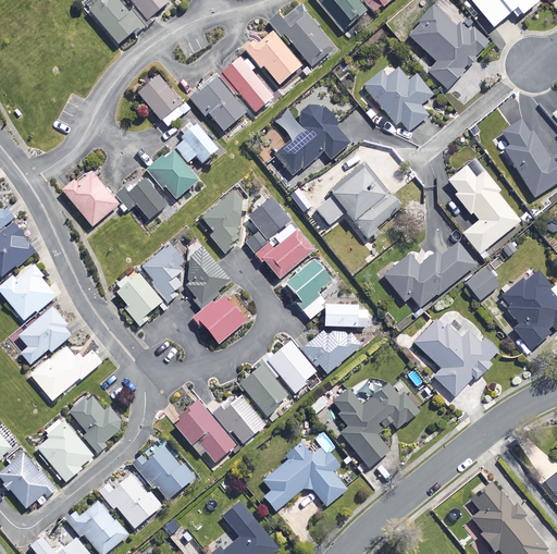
[(131,14),(119,0),(102,0),(90,10),(119,45),(141,27),(131,14)]
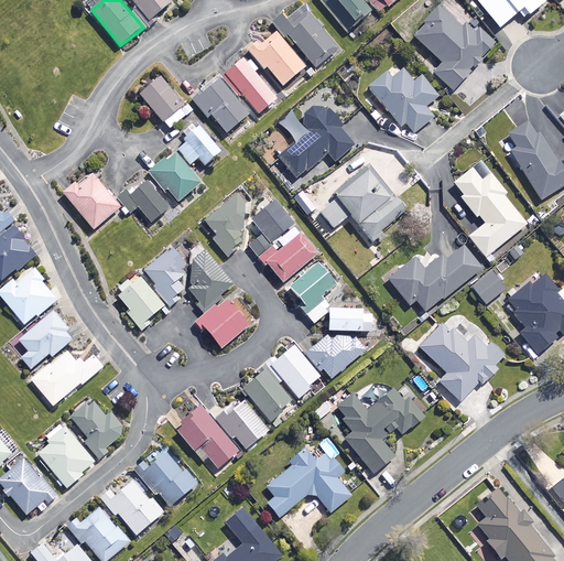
[(130,0),(139,10),(132,14),(143,28),(174,2),(172,0),(130,0)]
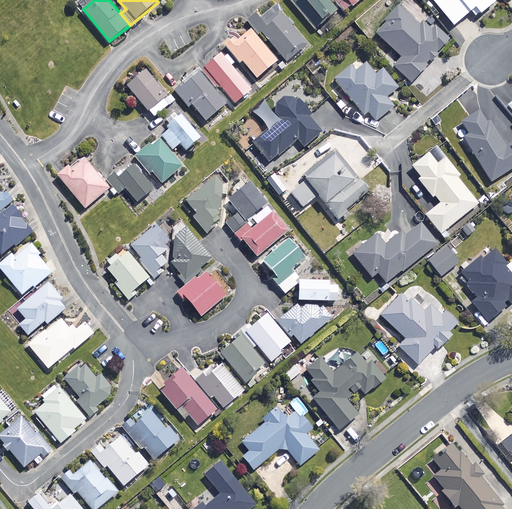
[(337,11),(328,0),(291,0),(315,29),(337,11)]
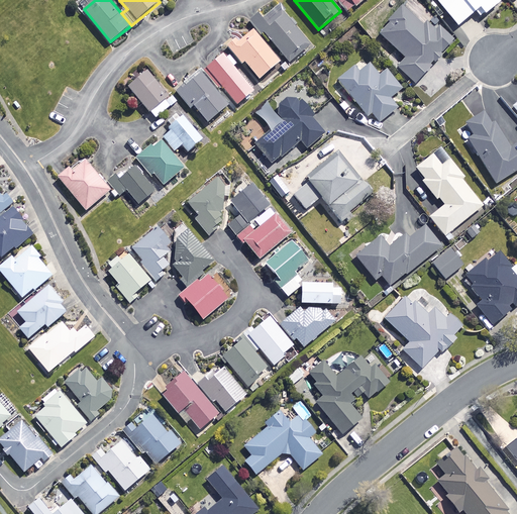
[(338,0),(348,12),(363,0),(338,0)]
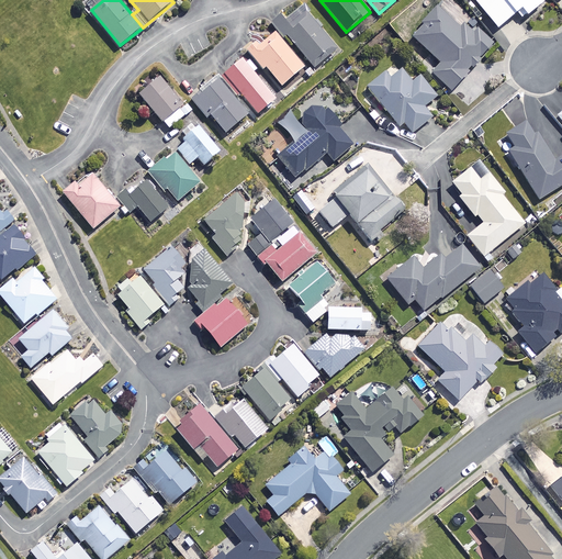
[(474,0),(497,28),(517,12),(523,19),(543,2),(541,0),(474,0)]
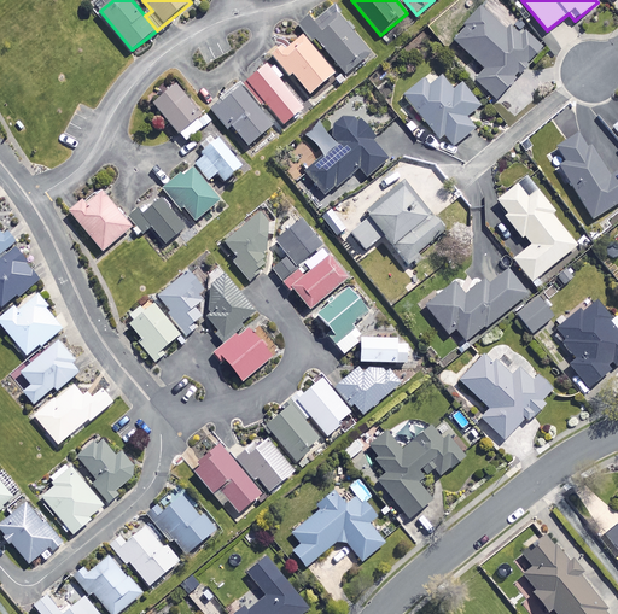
[(520,42),(482,7),(453,39),(484,69),(474,79),(497,99),(517,77),(514,76),(542,46),(529,34),(520,42)]
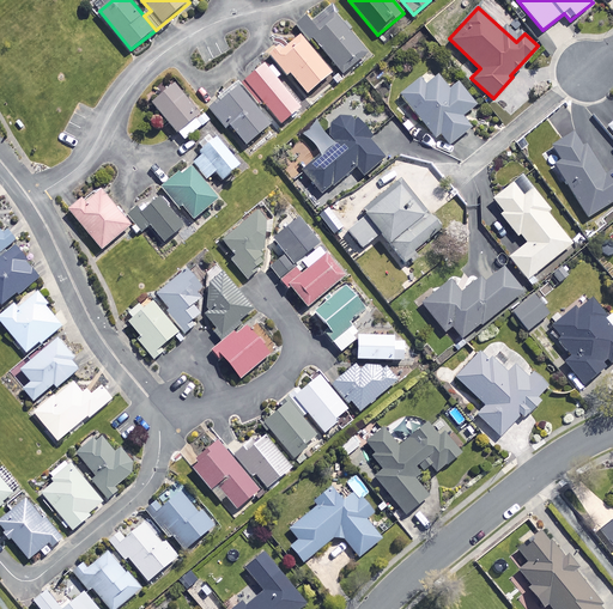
[(366,53),(337,13),(310,34),(341,73),(366,53)]
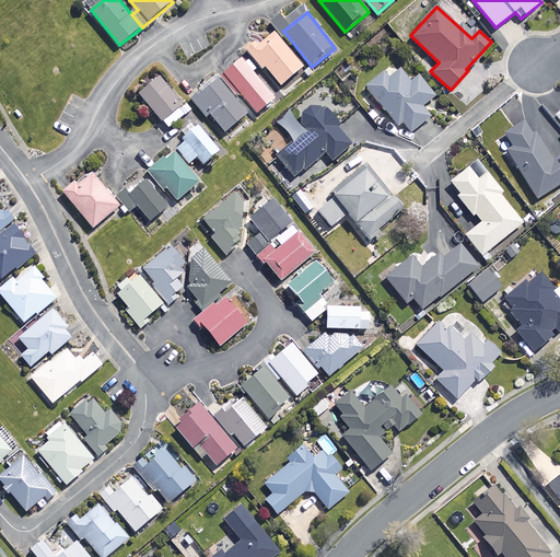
[(303,68),(273,31),(248,50),(263,68),(266,66),(281,85),(303,68)]
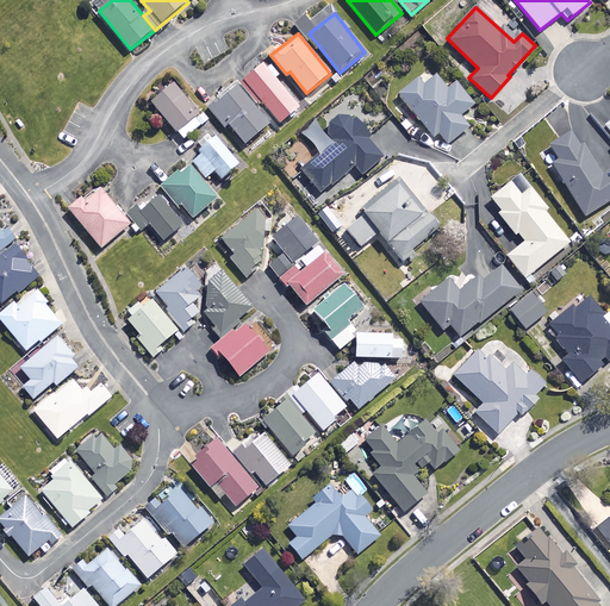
[(299,106),(263,66),(243,82),(280,124),(299,106)]
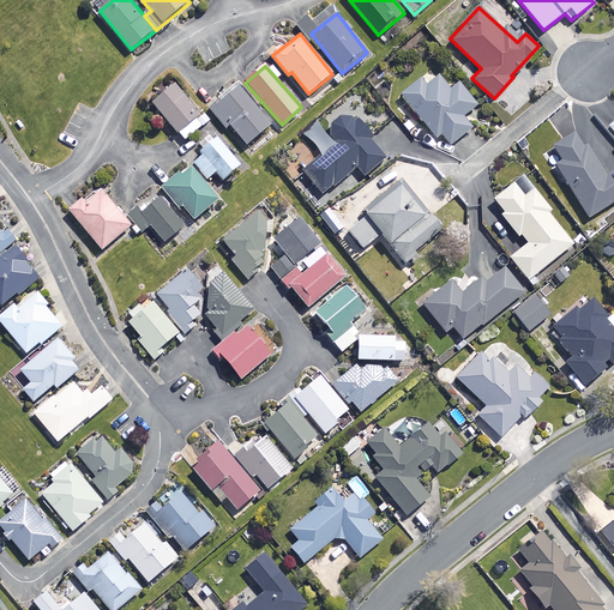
[(450,88),(440,76),(427,86),(421,79),(402,94),(437,138),(441,133),(450,144),(473,127),(463,115),(476,104),(458,82),(450,88)]
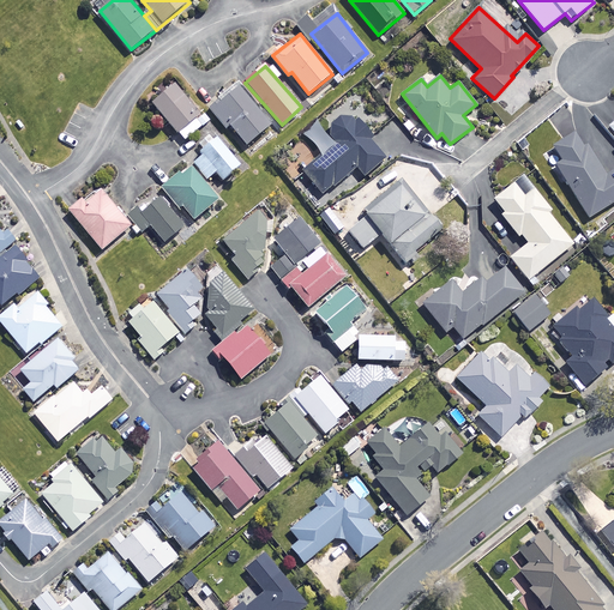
[(206,121),(174,84),(152,103),(185,140),(206,121)]
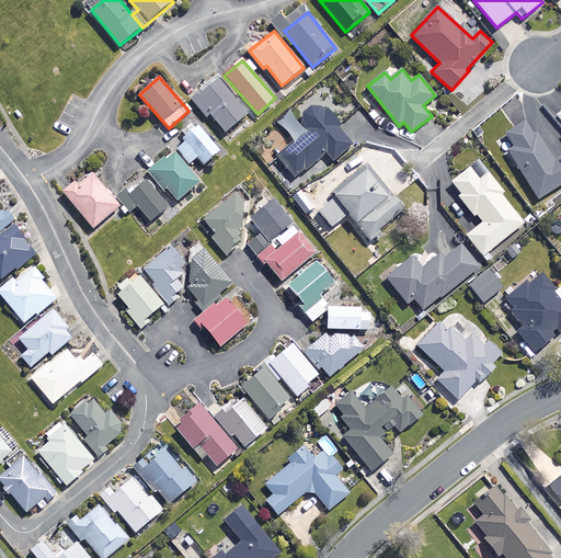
[(248,114),(218,79),(194,99),(207,114),(209,112),(227,133),(248,114)]
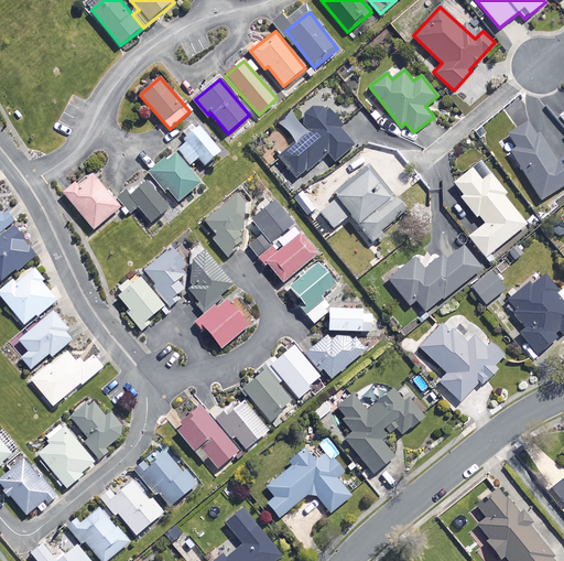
[(332,111),(316,105),(306,114),(303,123),(310,132),(278,157),(293,176),(305,166),(308,171),(329,154),(334,160),(354,144),(340,128),(343,126),(332,111)]
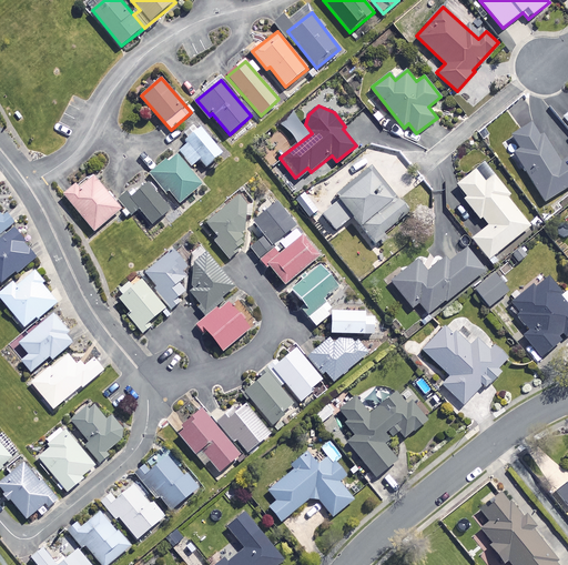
[(567,187),(567,152),(559,159),(534,120),(505,138),(545,201),(567,187)]
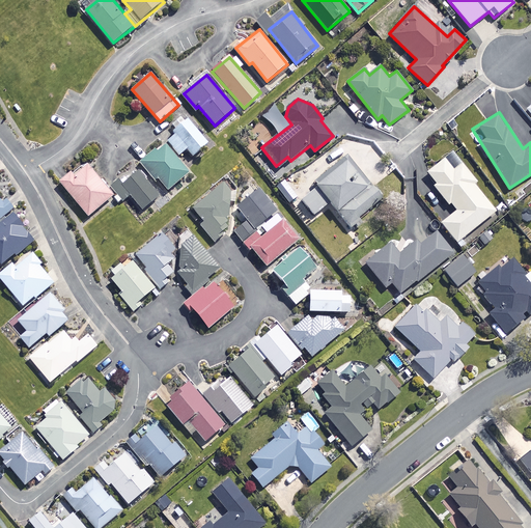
[(208,143),(188,119),(166,137),(179,154),(187,147),(194,155),(208,143)]
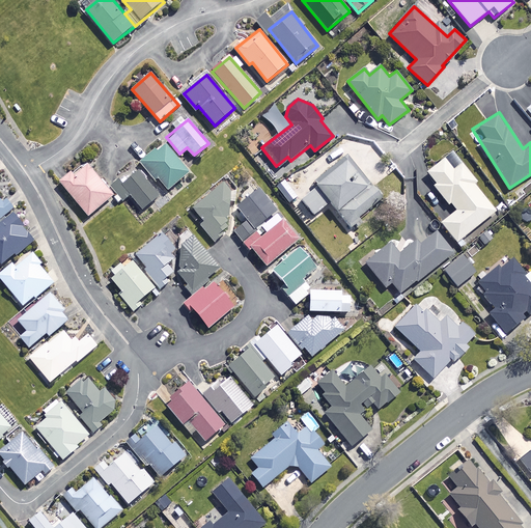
[(188,172),(165,143),(140,162),(154,178),(157,176),(167,190),(188,172)]
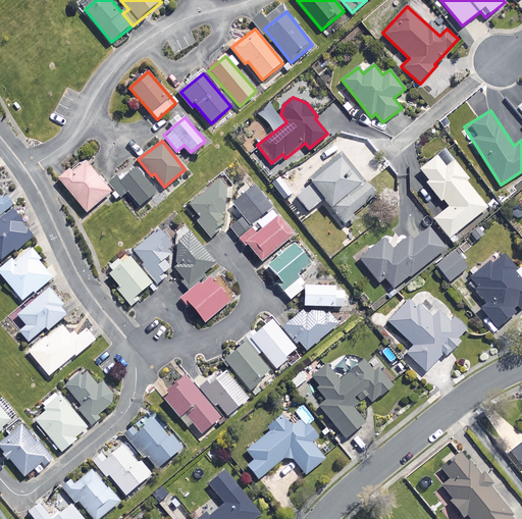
[(446,167),(437,156),(420,169),(428,179),(426,182),(447,208),(434,218),(449,237),(486,207),(465,180),(468,177),(455,160),(446,167)]
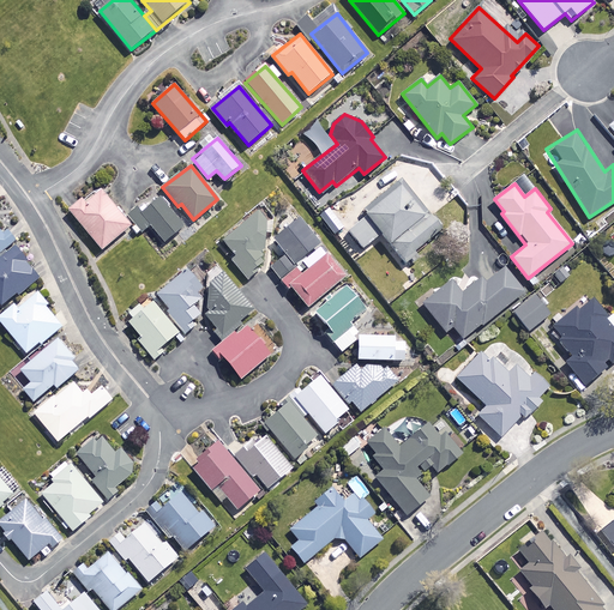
[(443,229),(402,185),(345,236),(360,253),(381,234),(407,261),(443,229)]
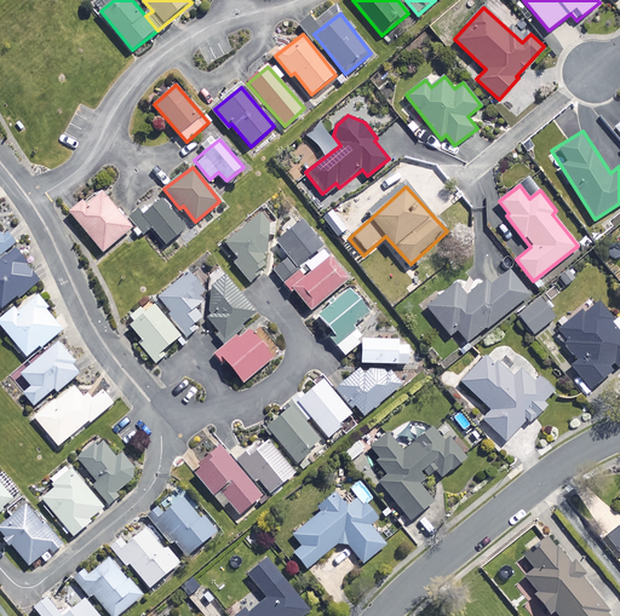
[(132,228),(103,193),(87,206),(82,200),(69,211),(103,252),(132,228)]
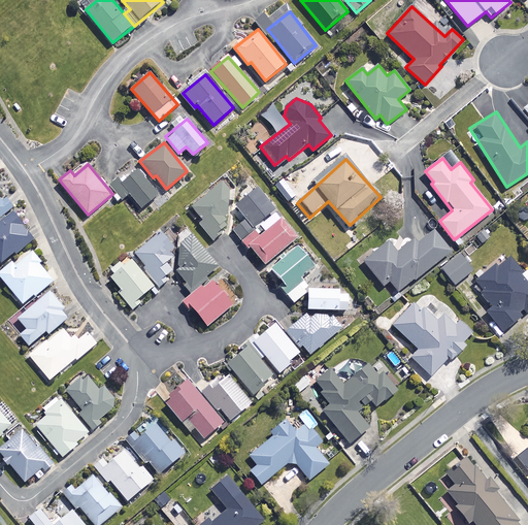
[(158,195),(137,170),(123,184),(118,177),(108,187),(119,199),(128,192),(141,208),(158,195)]
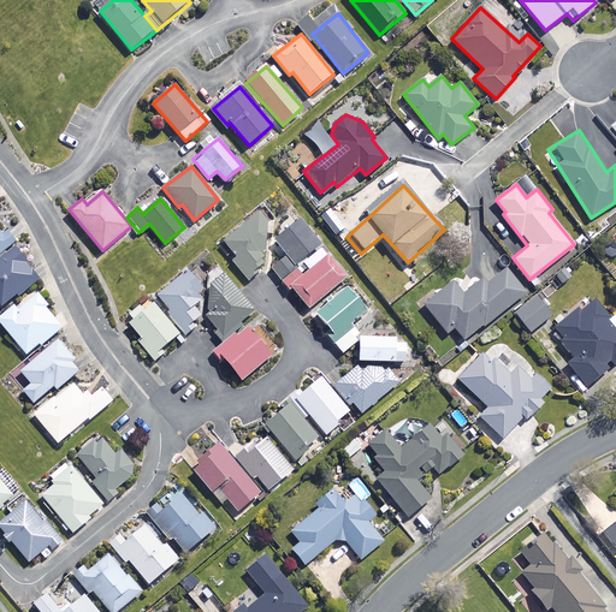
[(264,266),(268,212),(264,205),(247,218),(248,220),(223,241),(236,256),(232,257),(249,278),(264,266)]
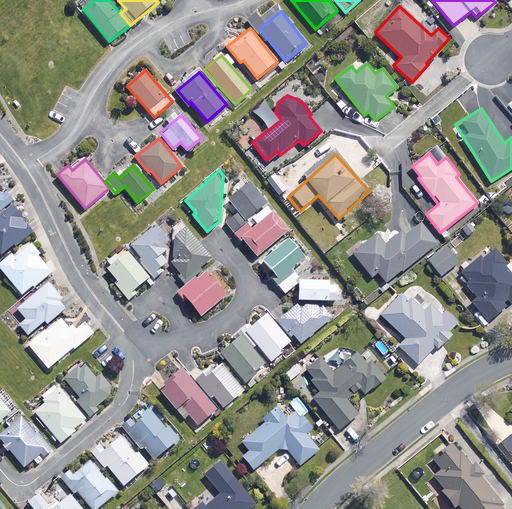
[(267,202),(250,182),(229,200),(247,220),(267,202)]
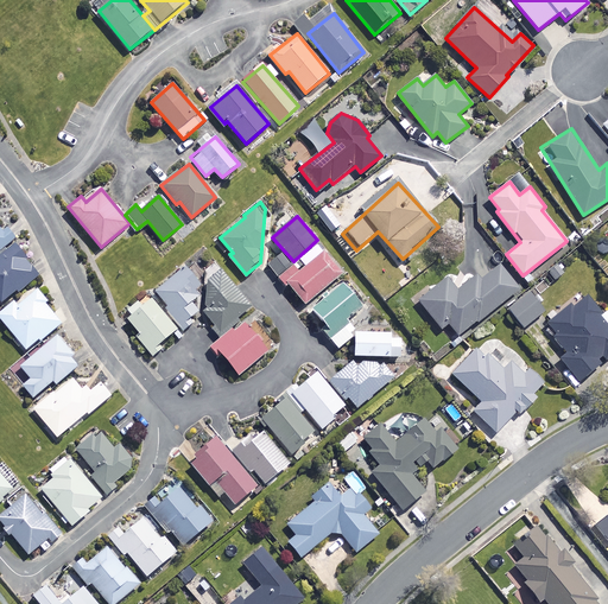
[(2,231),(0,227),(0,247),(14,236),(7,227),(2,231)]
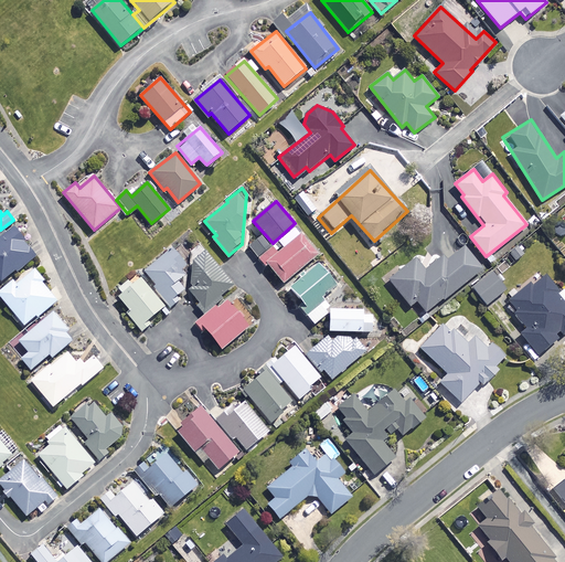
[(35,256),(16,229),(0,239),(0,278),(1,281),(35,256)]
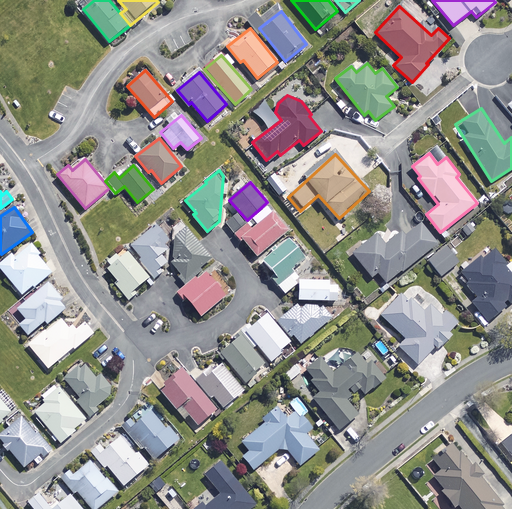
[(252,229),(238,213),(227,221),(257,256),(287,231),(272,212),(252,229)]
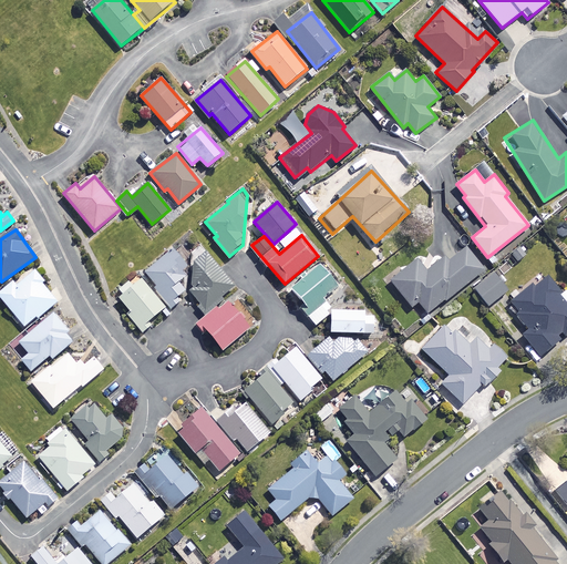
[(485,268),(463,242),(426,270),(416,258),(391,279),(412,306),(419,301),(429,314),(485,268)]
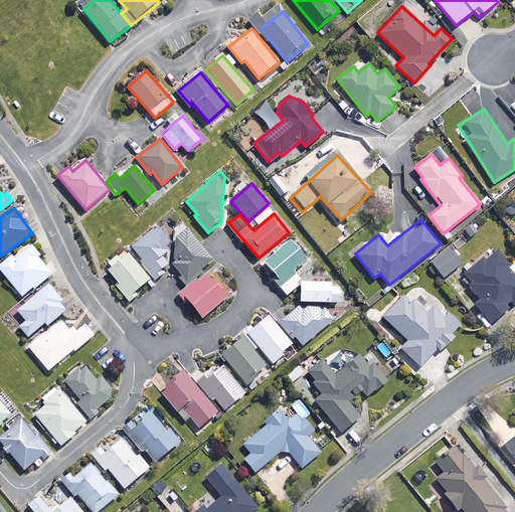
[(174,246),(158,225),(132,246),(154,276),(168,265),(162,256),(174,246)]
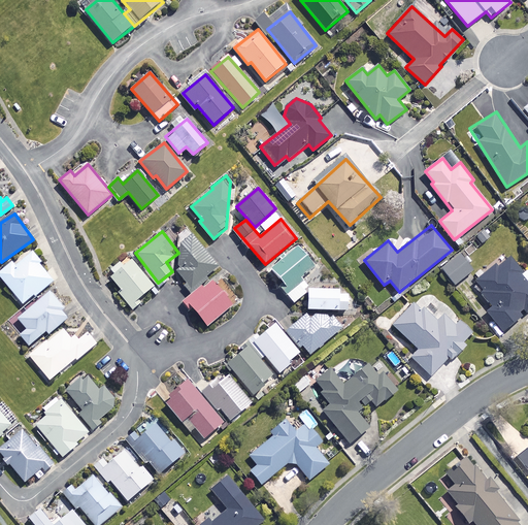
[(219,266),(192,235),(179,247),(187,255),(172,266),(193,289),(219,266)]
